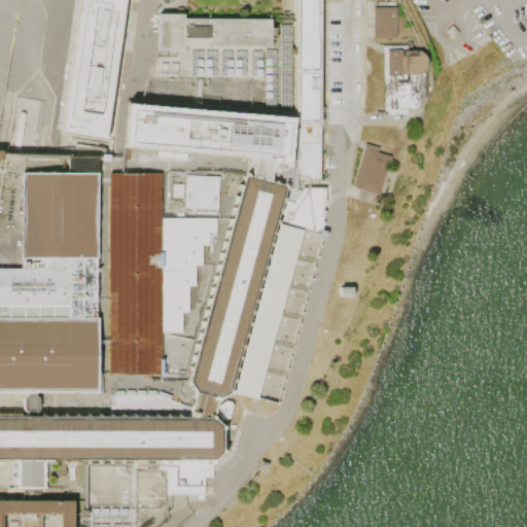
[(127,0),(77,0),(59,135),(107,141),(127,0)]
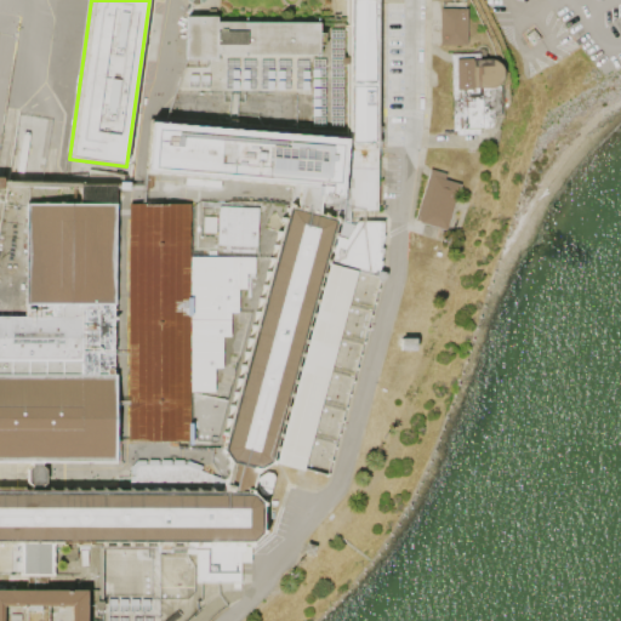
[(374,0),(375,212),(349,212),(349,140),(349,0),(374,0)]
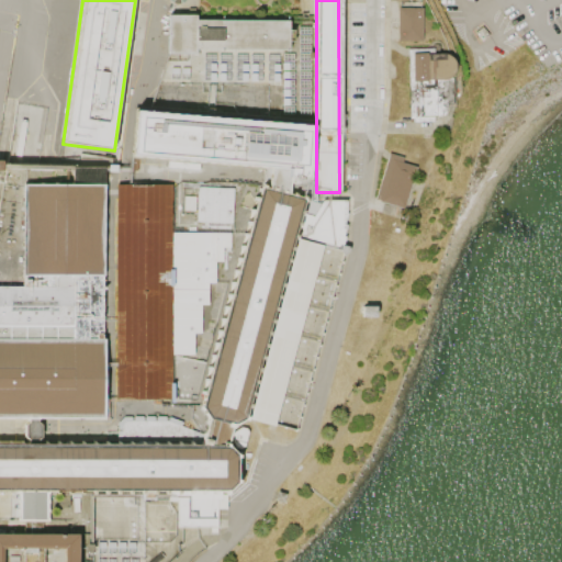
[(402,10),(424,10),(424,43),(403,43),(402,10)]
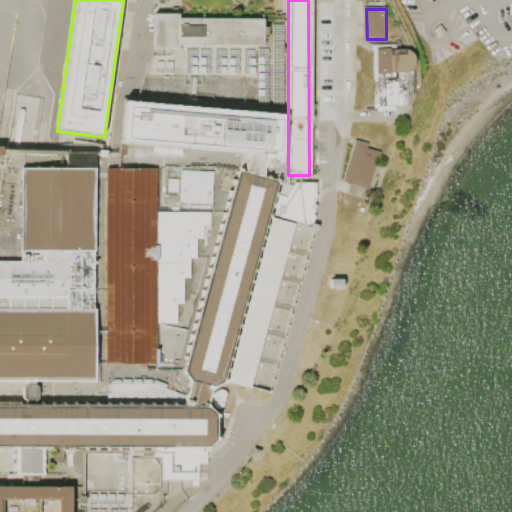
[(153,13),(153,51),(178,51),(178,46),(263,47),(263,20),(180,19),(180,13),(153,13)]
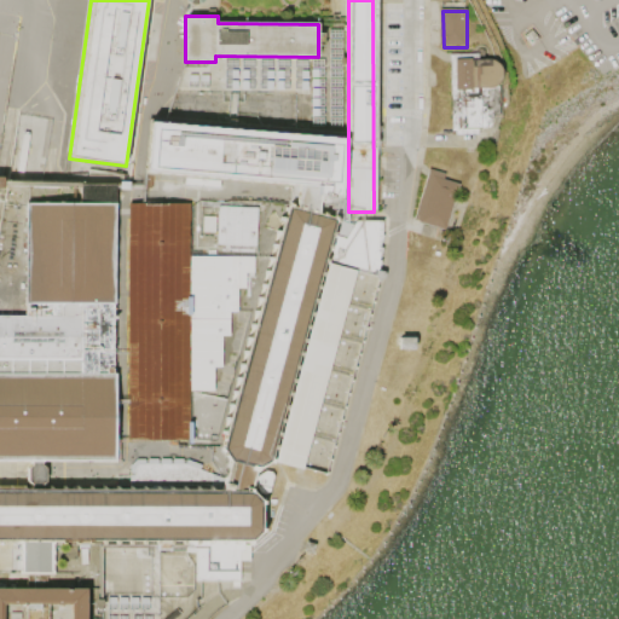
[(478,55),(449,56),(451,132),(491,132),(496,117),(501,117),(501,111),(504,111),(507,108),(508,104),(507,93),(504,69),(501,65),(496,62),(490,59),(485,59),(478,59),(478,55)]
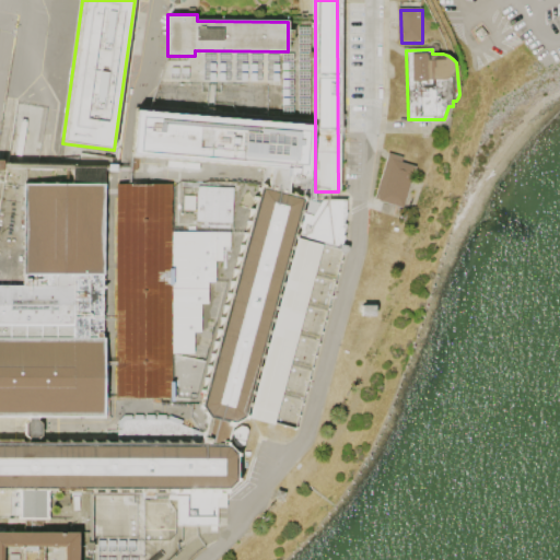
[(137,109),(132,158),(270,167),(268,189),(289,195),(290,184),(296,185),(298,178),(310,181),(315,126),(137,109)]
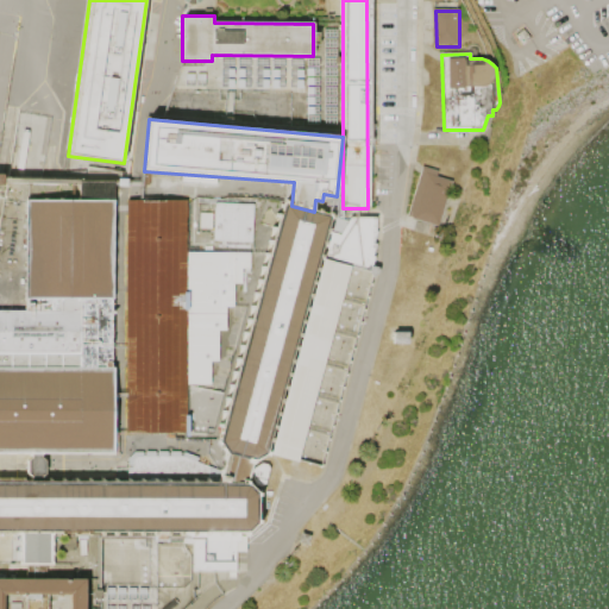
[(407,214),(421,167),(438,173),(437,179),(452,183),(438,228),(412,220),(413,215),(407,214)]
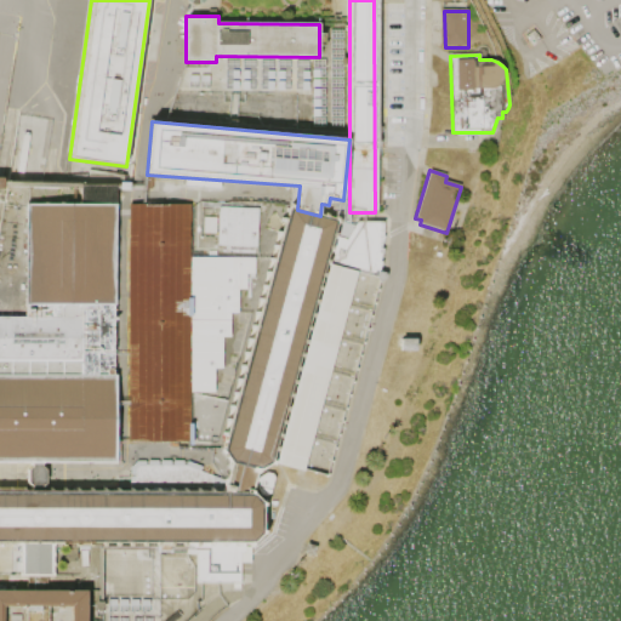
[(114,183),(4,182),(3,206),(24,206),(24,203),(114,204),(114,183)]
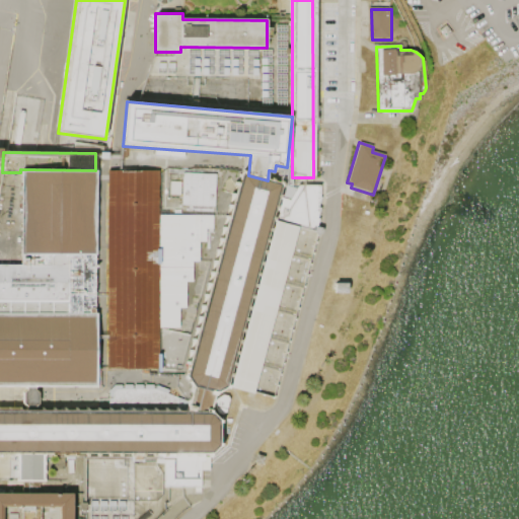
[(107,171),(105,371),(157,372),(157,328),(178,329),(178,309),(186,309),(186,284),(193,284),(193,264),(200,264),(200,243),(207,243),(207,231),(214,231),(214,215),(158,214),(158,171),(107,171)]
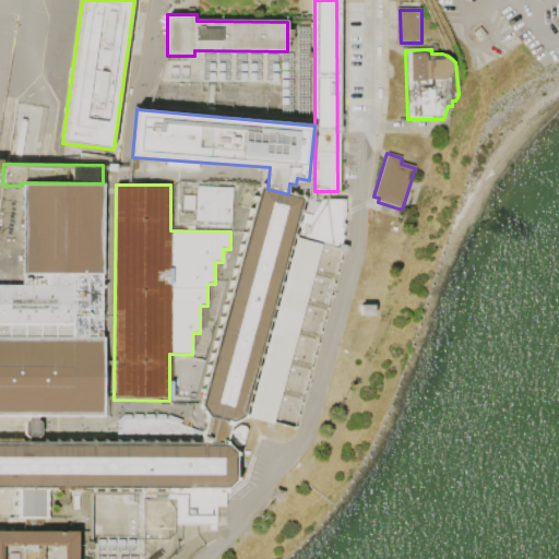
[(104,186),(23,186),(24,287),(0,287),(0,417),(105,417),(104,186)]
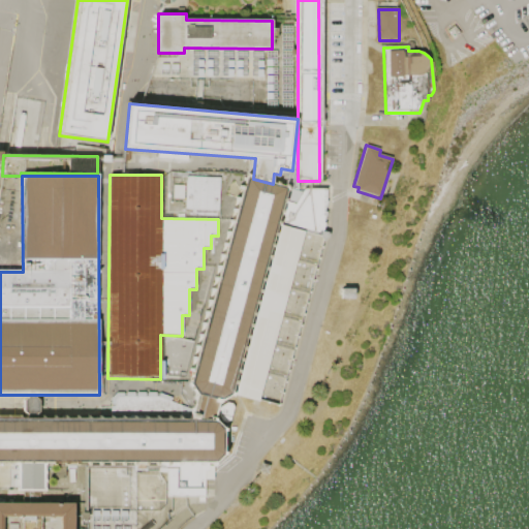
[(0,415),(190,416),(196,396),(189,382),(246,177),(253,179),(273,184),(286,188),(276,224),(304,231),(259,401),(236,396),(221,402),(216,416),(223,428),(224,450),(215,463),(214,463),(158,463),(129,463),(0,463),(0,415)]
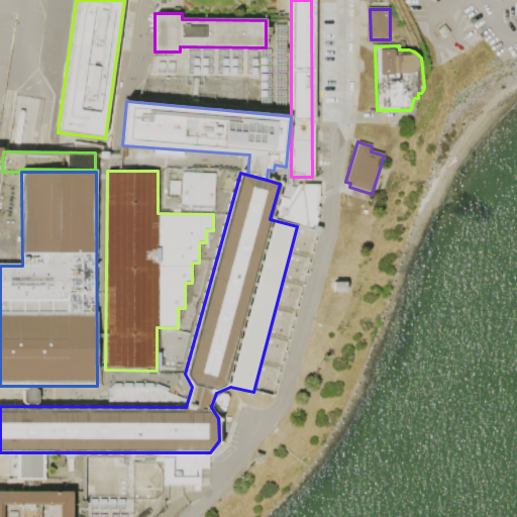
[(215,175),(182,173),(181,182),(169,182),(168,196),(181,196),(180,206),(213,208),(215,175)]
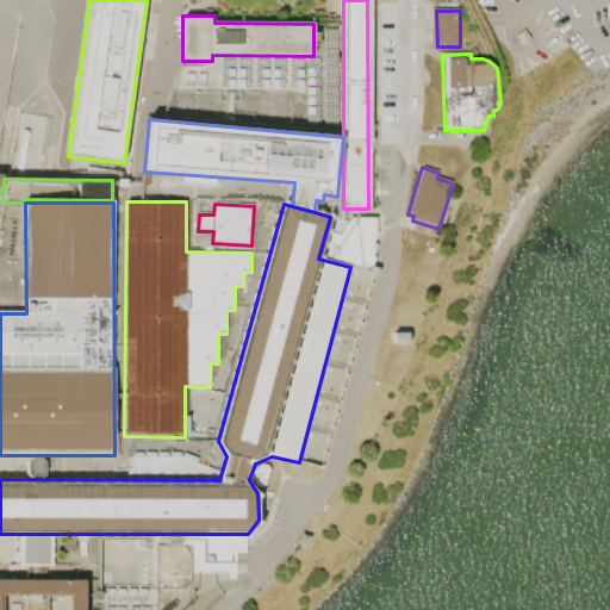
[(330,232),(338,235),(349,217),(373,217),(373,218),(375,218),(375,231),(375,232),(373,243),(375,244),(373,256),(374,257),(372,266),(369,267),(368,267),(368,272),(323,259),(330,232)]
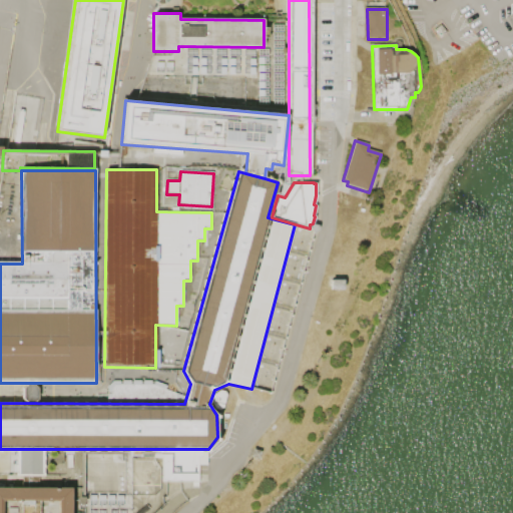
[(186,279),(179,311),(187,312),(186,316),(198,319),(206,284),(198,282),(200,274),(190,272),(188,279),(186,279)]
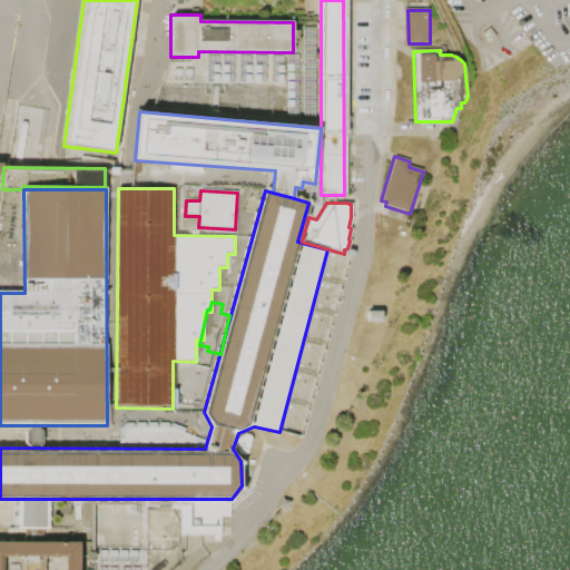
[(170,499),(170,508),(170,511),(179,510),(179,536),(185,536),(199,536),(222,536),(220,519),(231,519),(231,499),(170,499)]
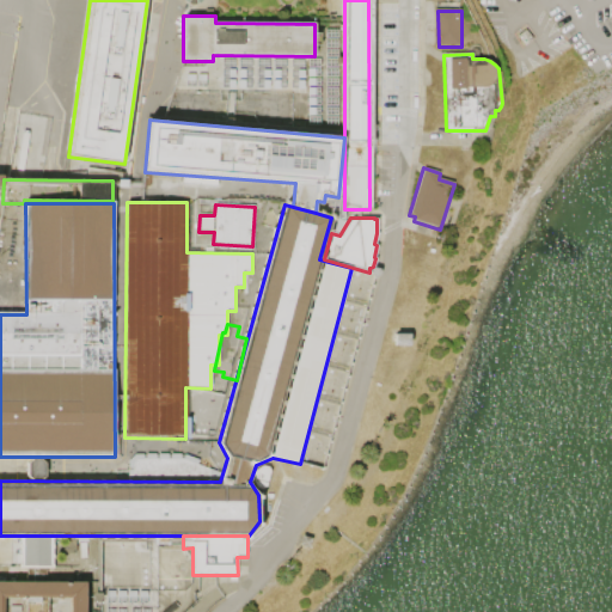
[(0,611),(0,582),(86,582),(86,611),(0,611)]
